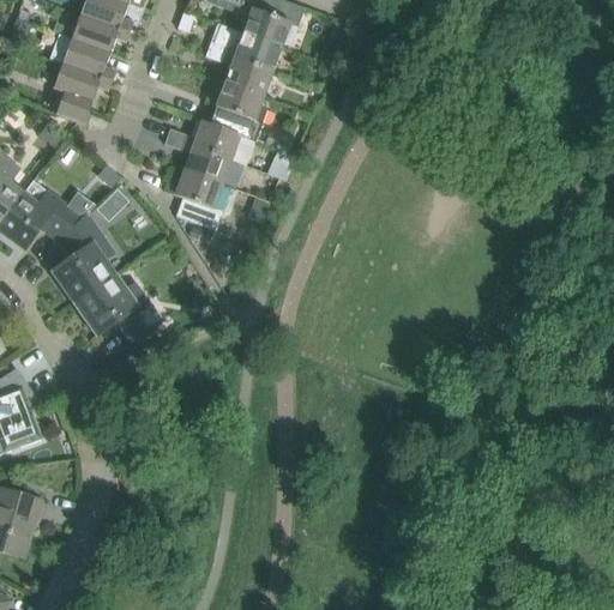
[(143,11),(143,8),(120,0),(84,0),(79,13),(130,31),(133,23),(137,24),(142,10),(143,11)]
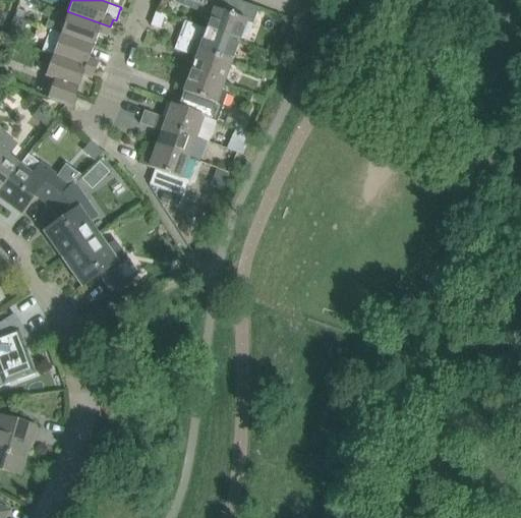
[(206,27),(238,40),(241,33),(244,35),(248,33),(258,5),(248,2),(242,0),(206,0),(203,10),(211,13),(207,26),(206,27)]
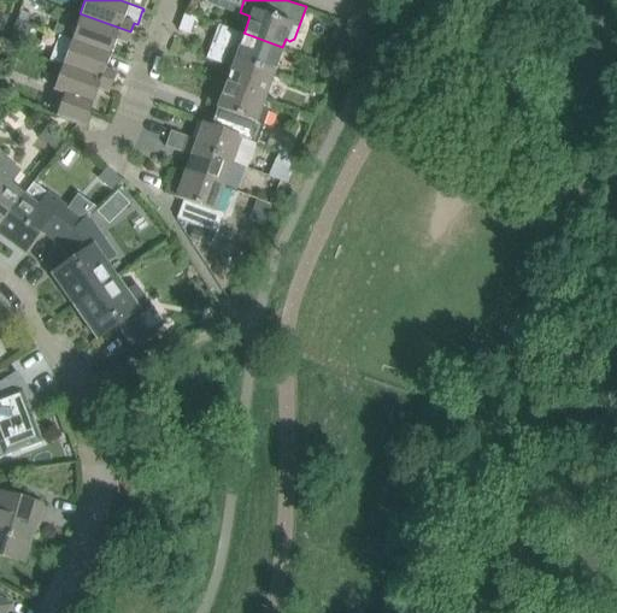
[(195,15),(184,11),(178,28),(189,31),(195,15)]
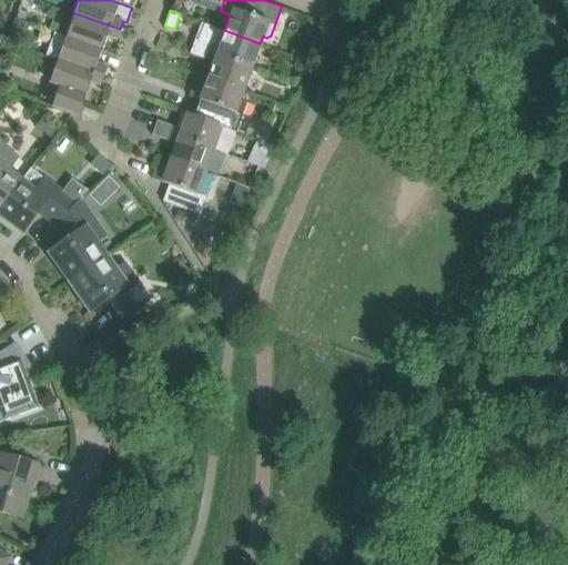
[(69,26),(66,34),(102,48),(107,34),(117,39),(120,29),(73,12),(69,26)]
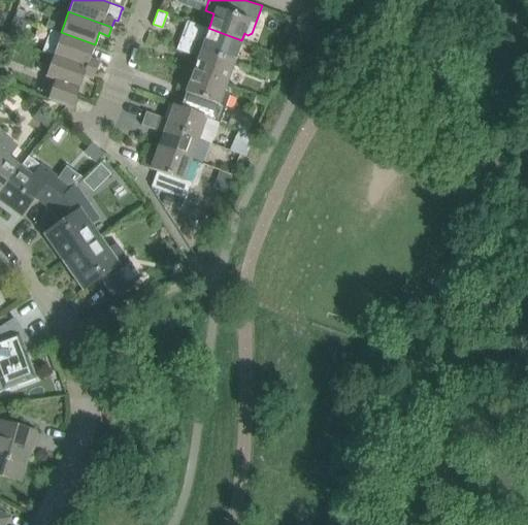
[(48,18),(45,27),(51,28),(58,31),(61,23),(48,18)]
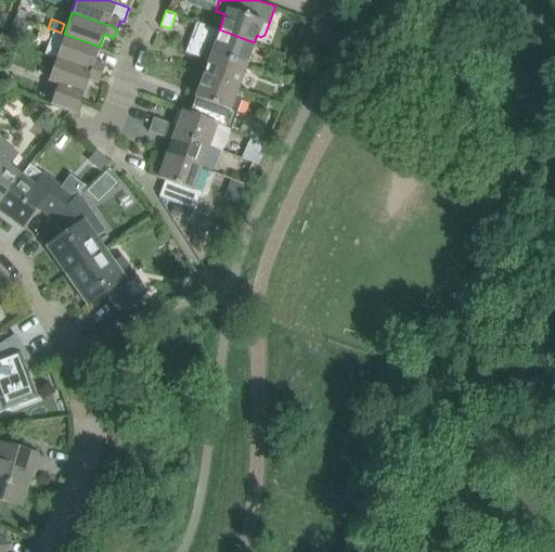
[(189,42),(246,64),(254,42),(219,29),(220,28),(196,20),(189,42)]
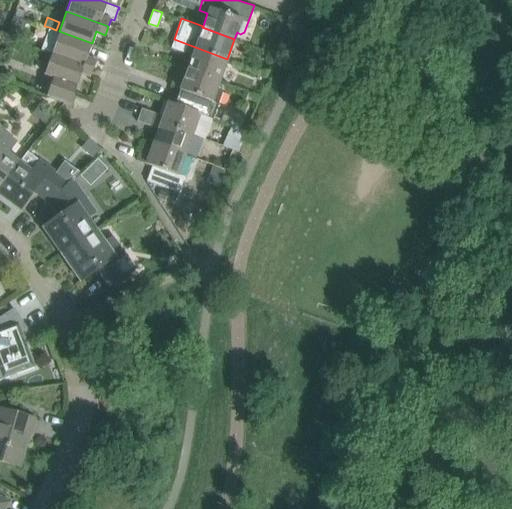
[(41,48),(52,51),(93,67),(96,58),(87,55),(92,43),(49,27),(41,48)]
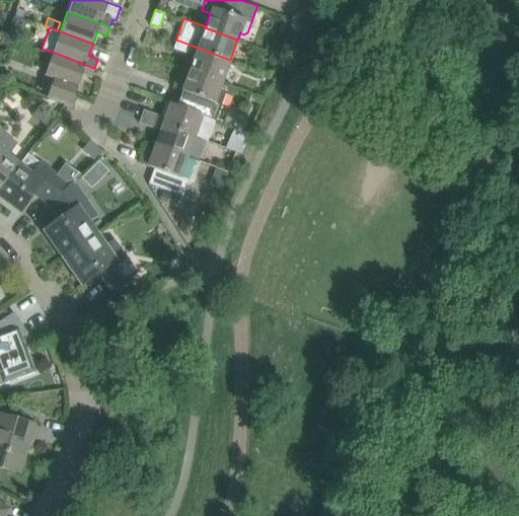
[(8,30),(6,35),(16,40),(18,33),(8,30)]
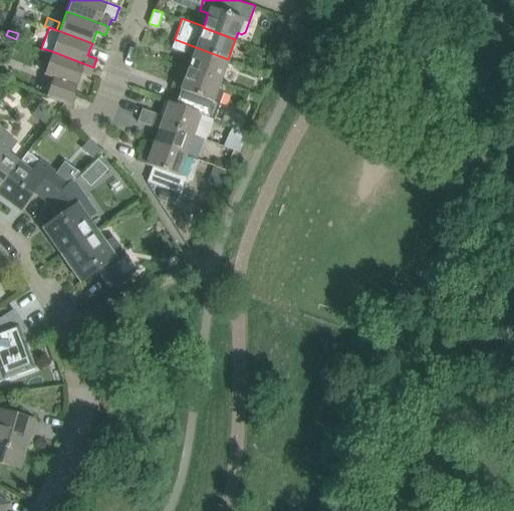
[(188,67),(220,79),(228,59),(175,39),(172,46),(193,54),(188,67)]
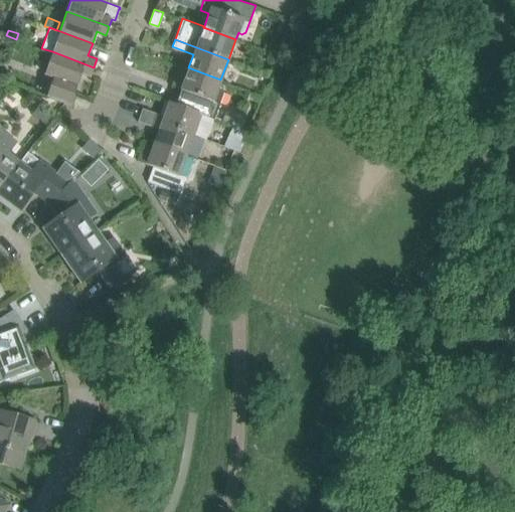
[(267,39),(264,49),(280,54),(284,45),(267,39)]
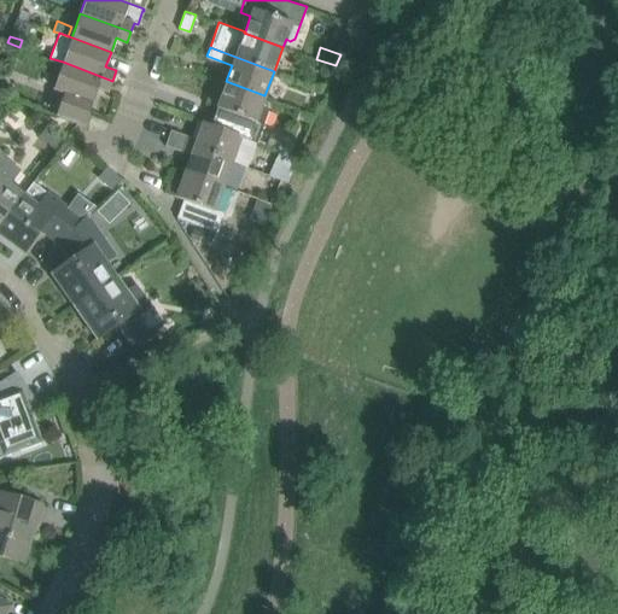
[(57,113),(85,124),(98,87),(109,91),(112,81),(63,62),(53,88),(64,93),(57,113)]
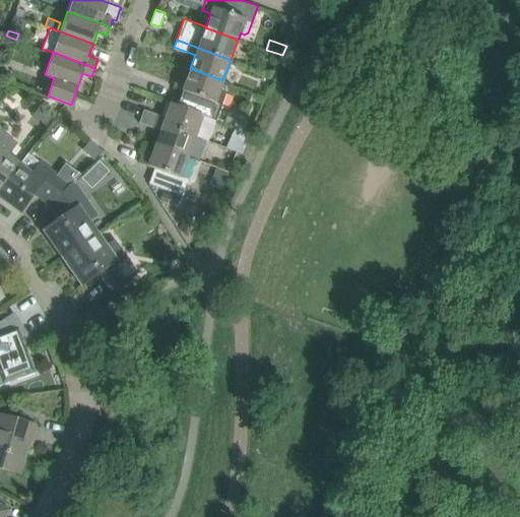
[(222,80),(190,68),(185,82),(177,79),(174,86),(183,89),(178,104),(184,106),(184,107),(203,114),(213,118),(224,88),(220,86),(222,80)]
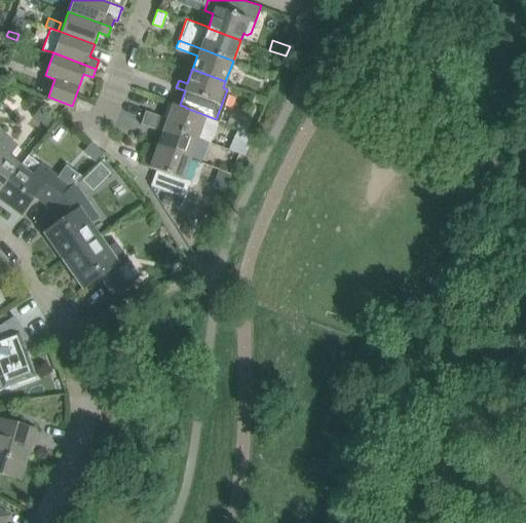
[(209,140),(216,119),(205,115),(186,108),(186,107),(180,105),(168,101),(165,109),(168,114),(167,117),(146,109),(143,116),(198,136),(209,140)]
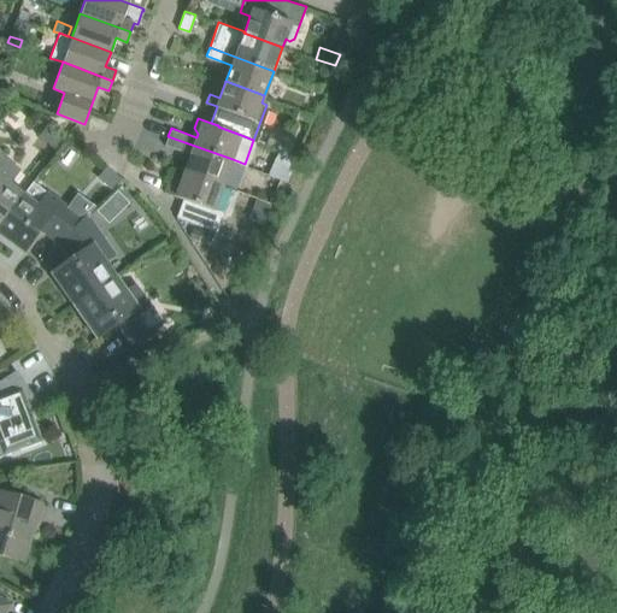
[(191,153),(184,170),(223,184),(233,159),(168,136),(165,143),(191,153)]
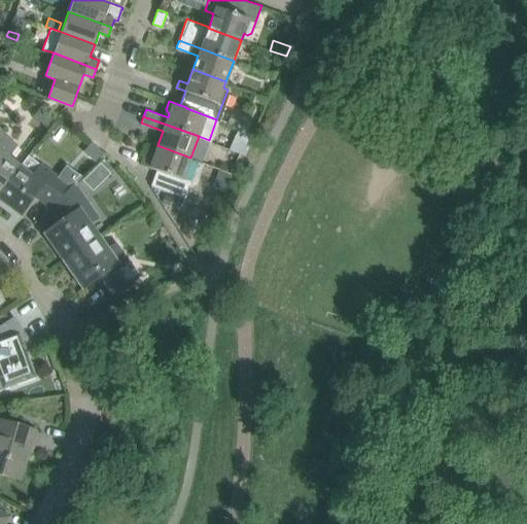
[(0,190),(20,165),(7,155),(12,149),(3,142),(7,137),(0,131),(0,190)]
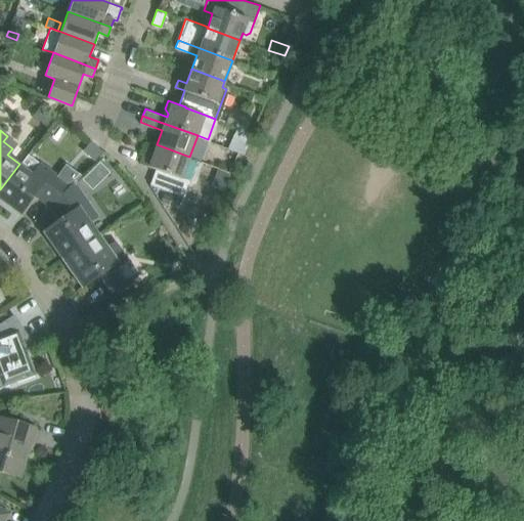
[(143,155),(140,162),(156,168),(150,183),(183,196),(188,179),(182,177),(189,157),(157,144),(151,159),(143,155)]
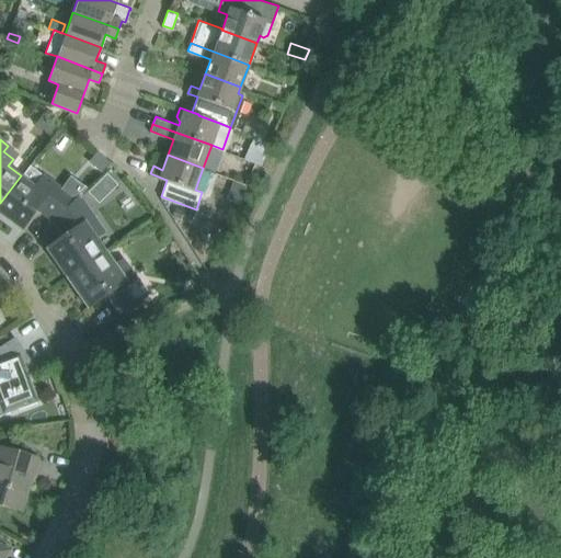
[(21,175),(0,203),(0,211),(22,228),(37,207),(54,219),(76,197),(75,197),(79,193),(66,183),(61,188),(44,173),(43,174),(34,186),(21,175)]
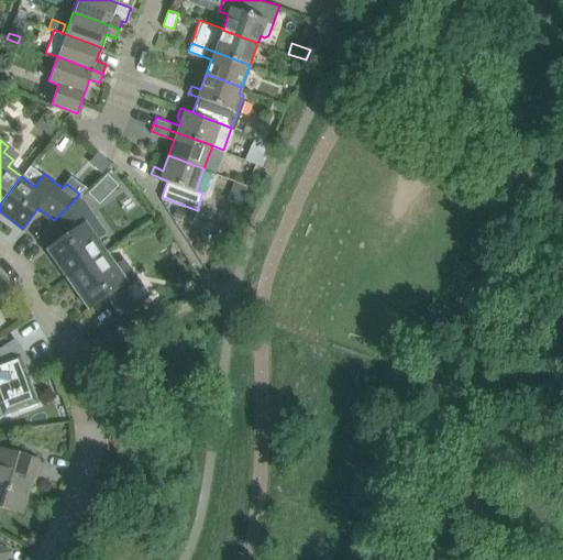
[(47,249),(68,277),(106,251),(96,237),(105,230),(79,194),(75,198),(76,198),(54,220),(65,235),(47,249)]
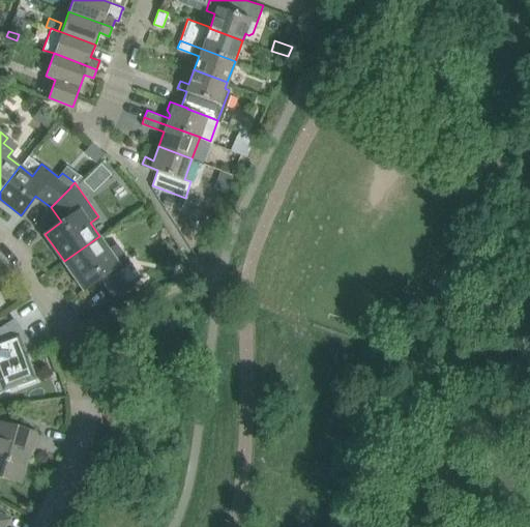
[(166,192),(163,201),(171,204),(174,195),(166,192)]
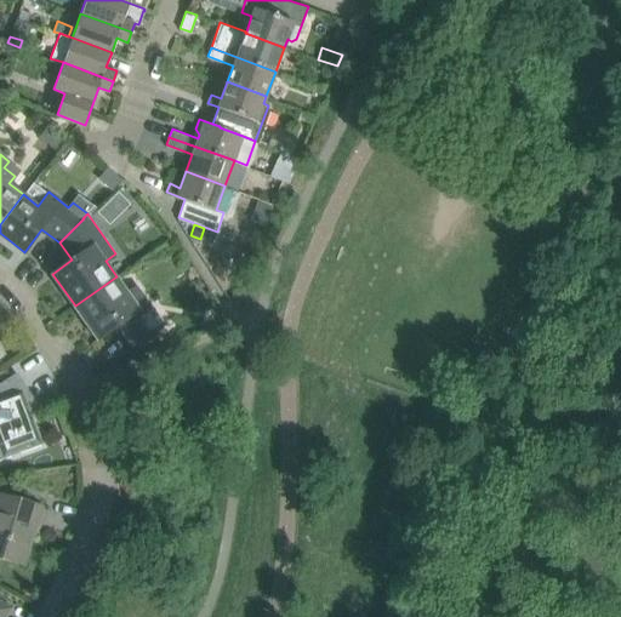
[(117,276),(75,306),(97,338),(119,324),(132,343),(163,321),(137,285),(127,292),(117,276)]
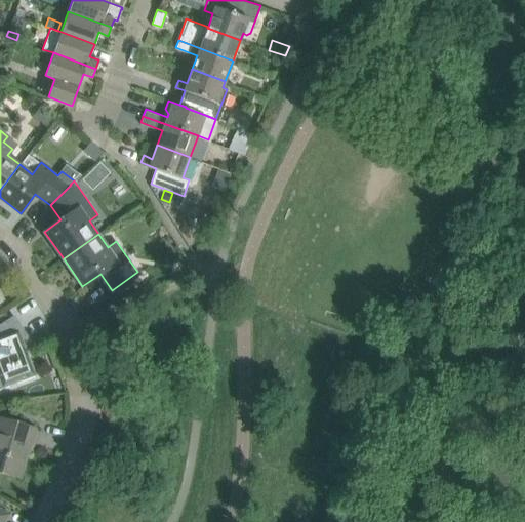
[(14,314),(0,322),(0,369),(1,373),(0,373),(0,387),(37,374),(24,338),(28,335),(14,314)]
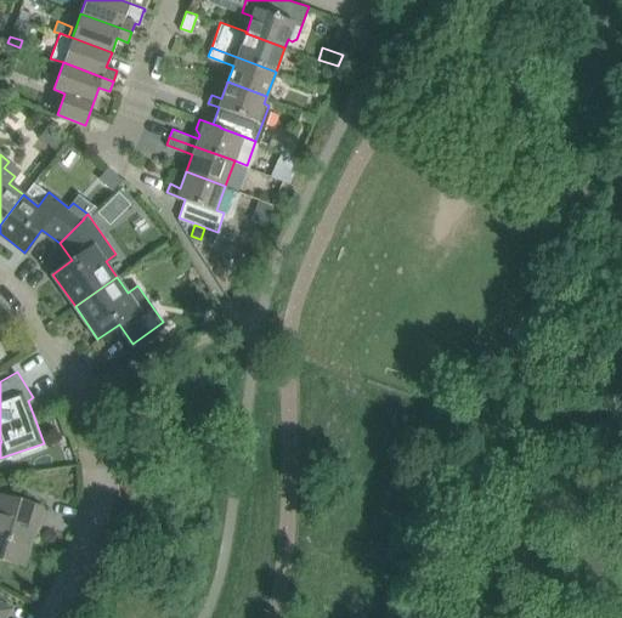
[(0,556),(23,563),(33,531),(35,532),(43,506),(0,493),(0,556)]
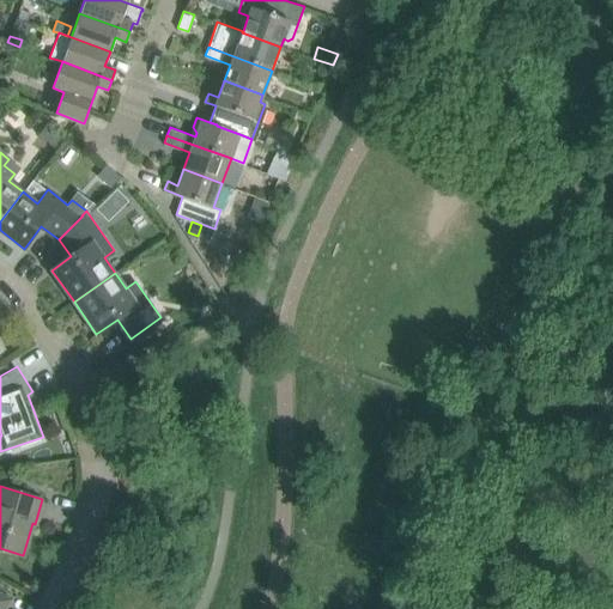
All buildings are outlined.
